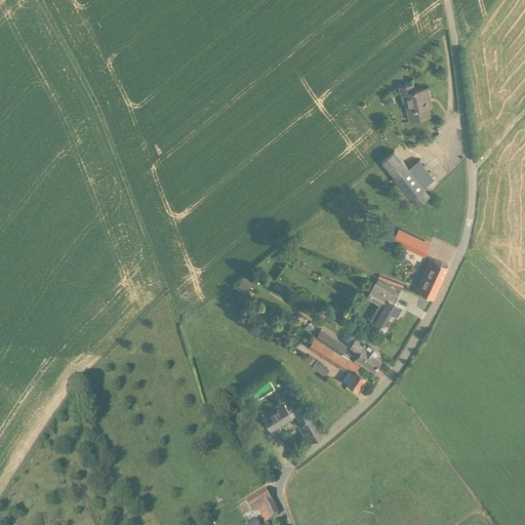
[(414,90),(412,83),(400,86),(402,94),(403,94),(409,122),(430,117),(428,108),(432,107),(430,95),(428,87),(414,90)]
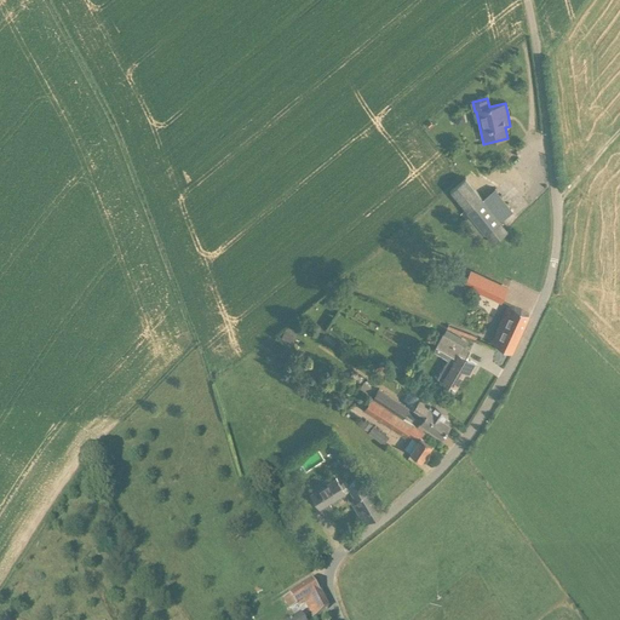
[(481,200),(463,179),(448,190),(466,212),(484,234),(512,211),(495,189),(481,200)]
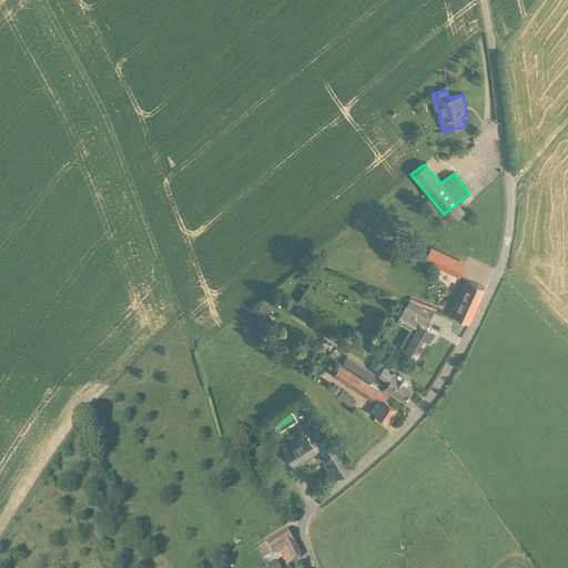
[(445,267),(458,275),(463,266),(449,260),(445,267)]
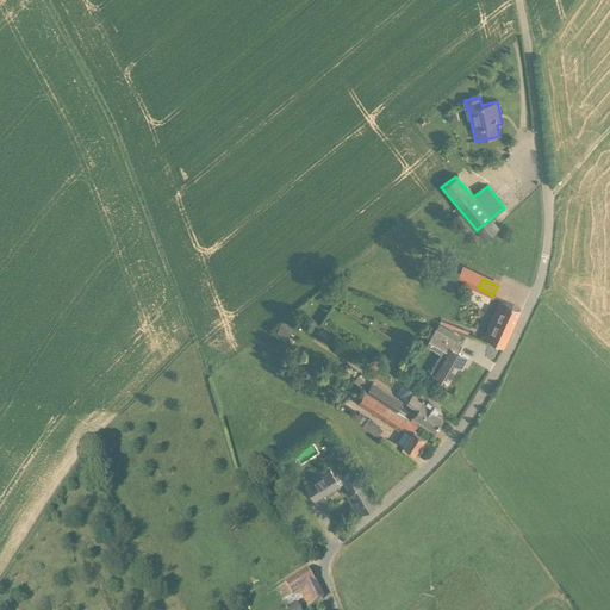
[(331,306),(342,291),(330,282),(321,298),(329,303),(328,303),(331,306)]
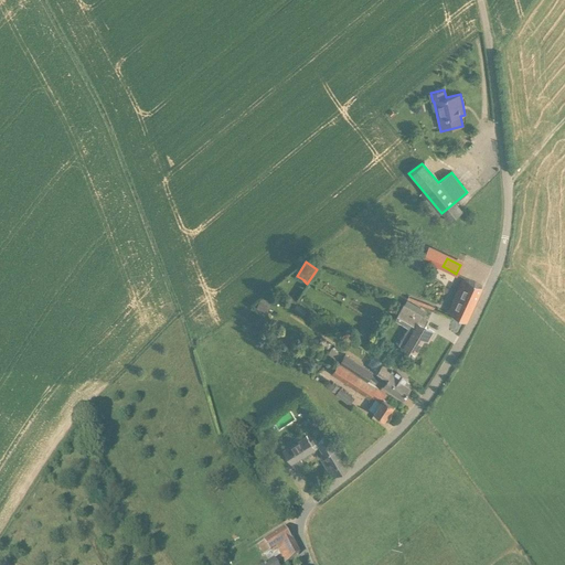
[(467,279),(461,292),(450,315),(466,321),(481,286),(467,279)]
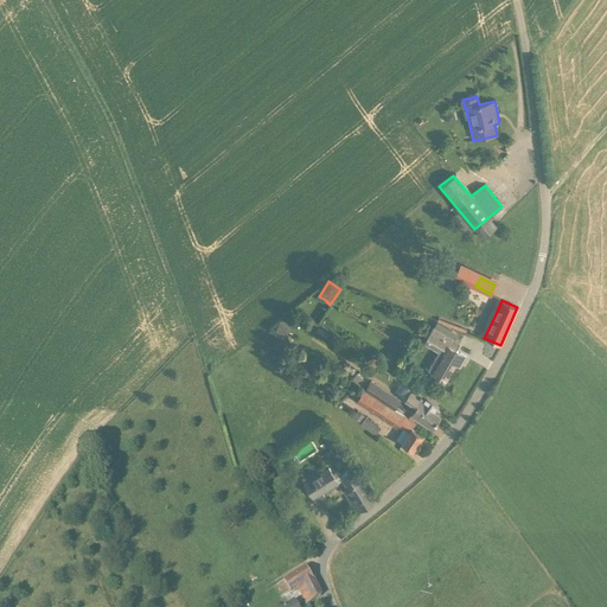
[(288,337),(293,326),(282,320),(276,331),(288,337)]
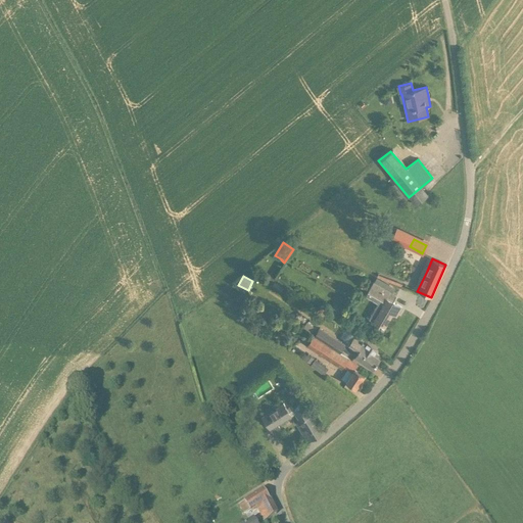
[(396,316),(401,307),(392,302),(396,295),(374,282),(366,296),(378,303),(369,319),(384,329),(392,314),(396,316)]
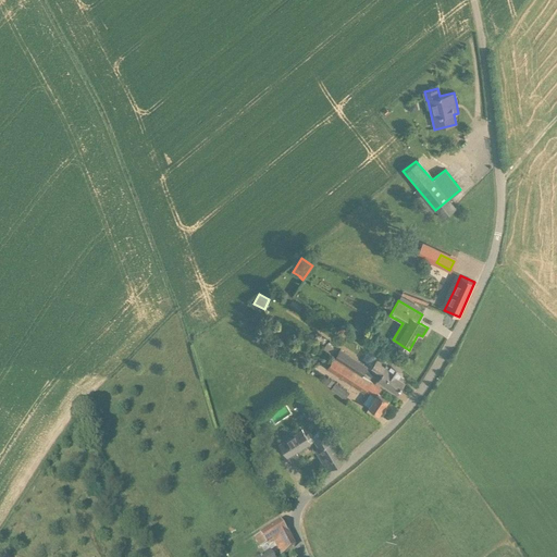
[(366,332),(355,326),(349,335),(360,342),(366,332)]
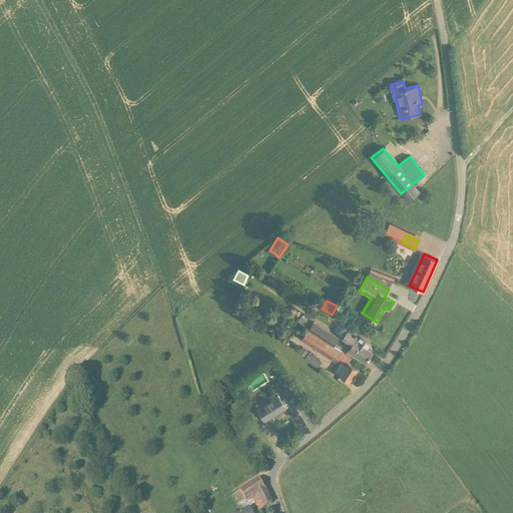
[(352,321),(345,316),(341,323),(348,328),(352,321)]
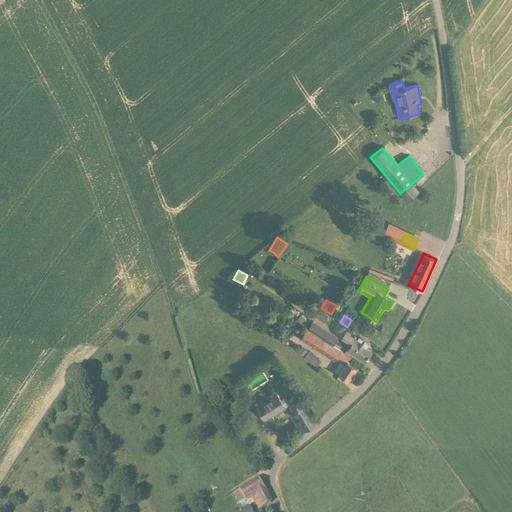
[(307,327),(310,322),(301,316),(298,321),(307,327)]
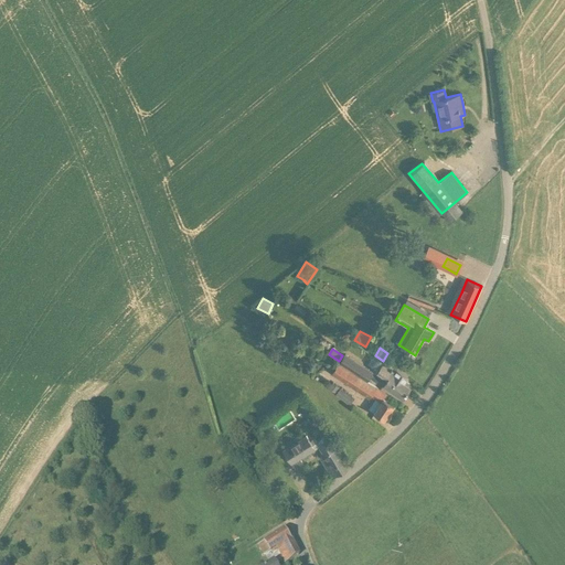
[(368,384),(375,373),(347,353),(339,364),(368,384)]
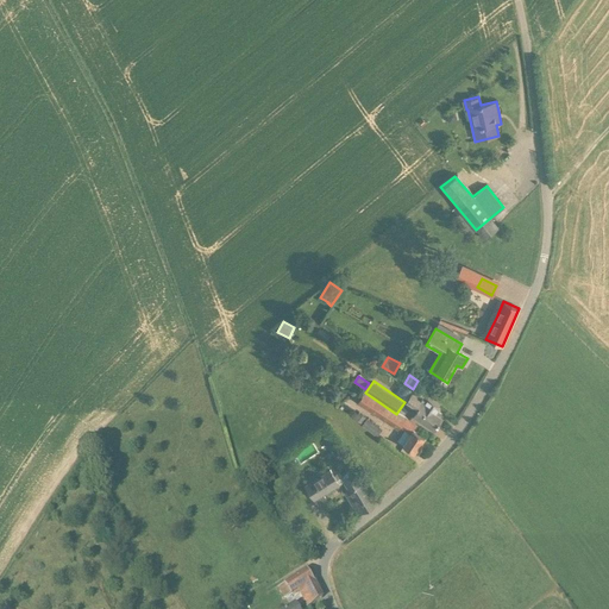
[(434,429),(443,418),(431,409),(434,403),(413,389),(407,399),(419,407),(413,415),(434,429)]
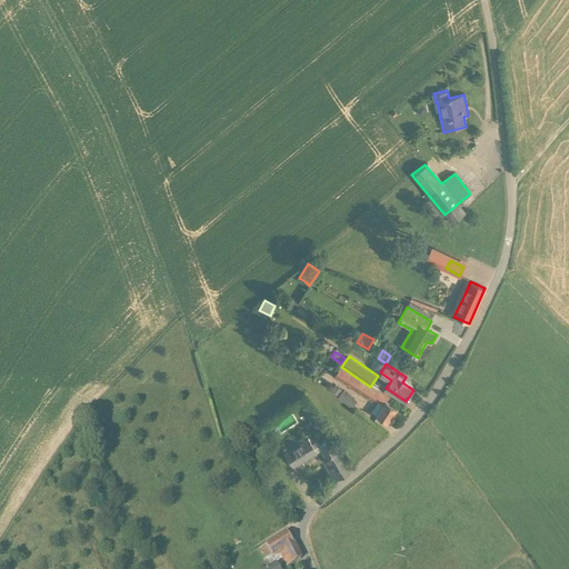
[(388,398),(370,387),(341,367),(336,376),(373,401),(376,399),(385,405),(386,401),(388,398)]
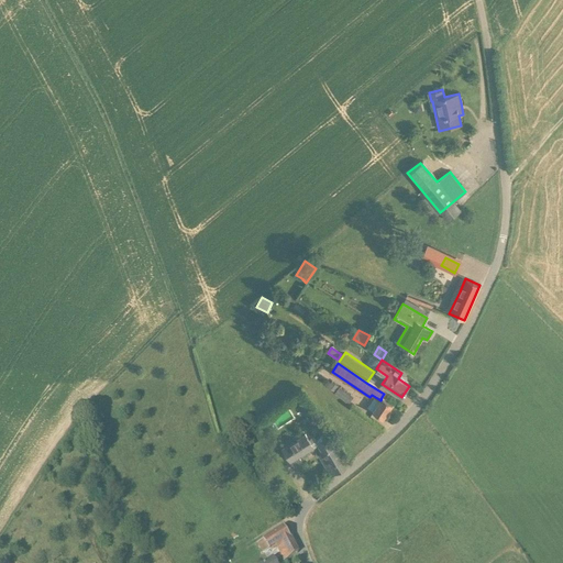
[(331,383),(329,381),(326,385),(335,393),(340,386),(332,381),(331,383)]
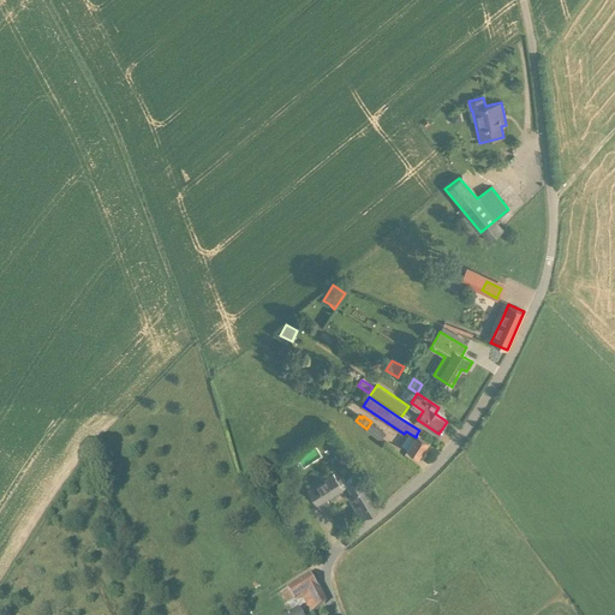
[(382,440),(387,433),(374,424),(370,431),(382,440)]
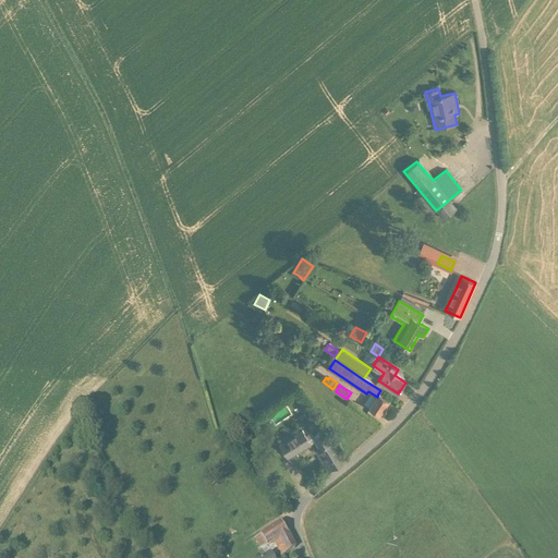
[(379,414),(389,400),(378,393),(377,397),(370,408),(379,414)]
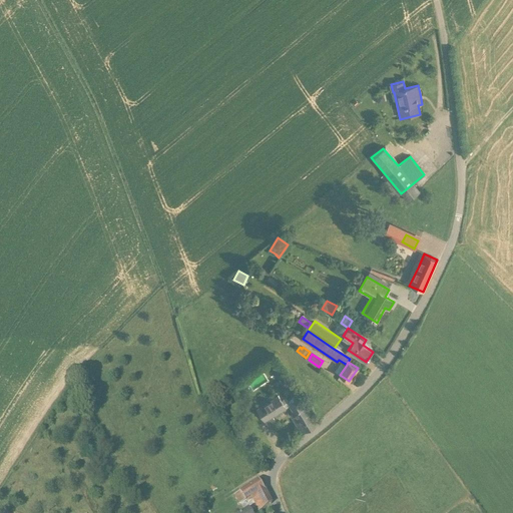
[(284,386),(291,382),(281,367),(274,372),(284,386)]
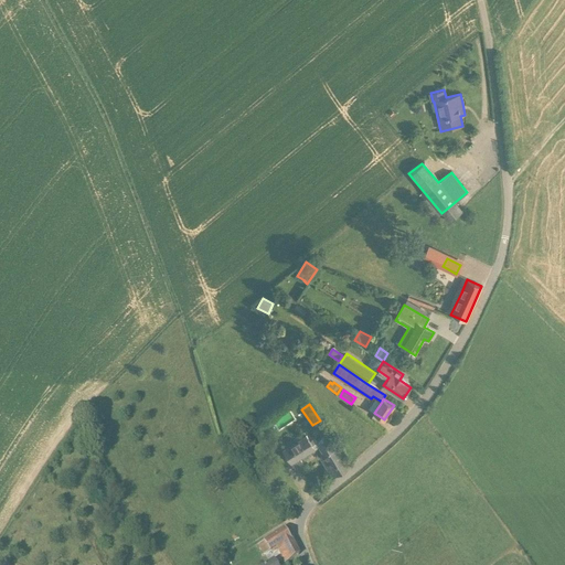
[(349,466),(328,435),(316,443),(322,454),(324,452),(338,473),(349,466)]
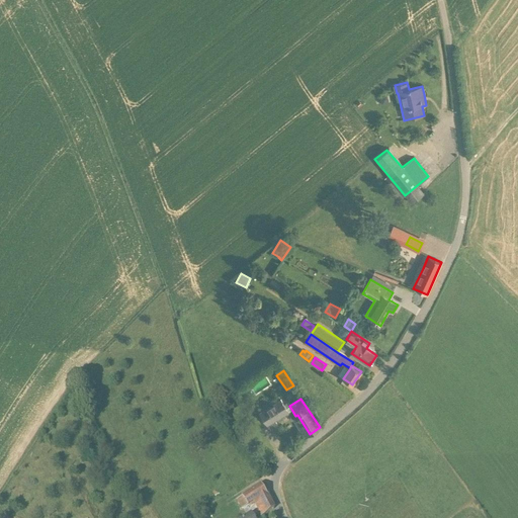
[(270,430),(277,426),(274,421),(288,413),(280,400),(260,412),(270,430)]
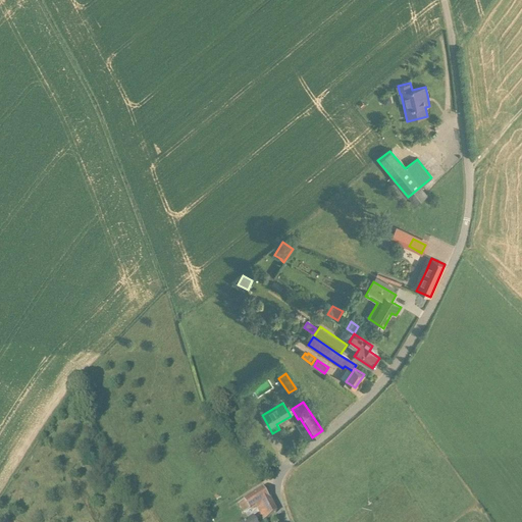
[(264,488),(245,501),(238,505),(244,514),(250,510),(251,511),(256,508),(257,509),(262,506),(265,511),(263,512),(263,514),(260,516),(262,521),(276,513),(270,500),(264,488)]
